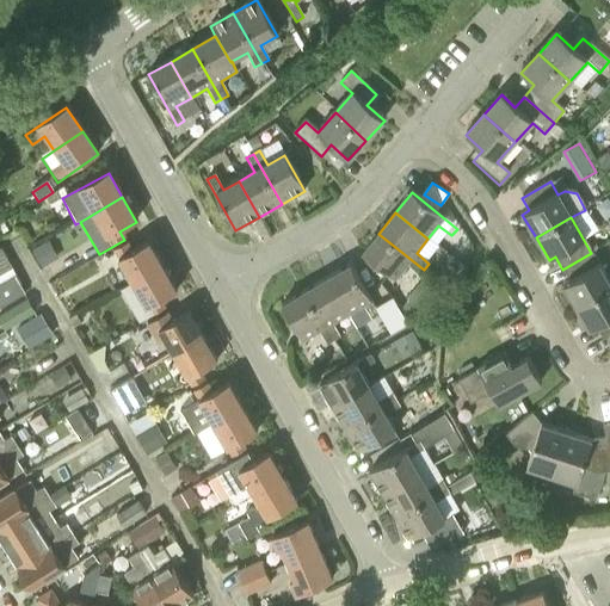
[(379,234),(362,254),(394,280),(406,265),(419,276),(424,270),(379,234)]
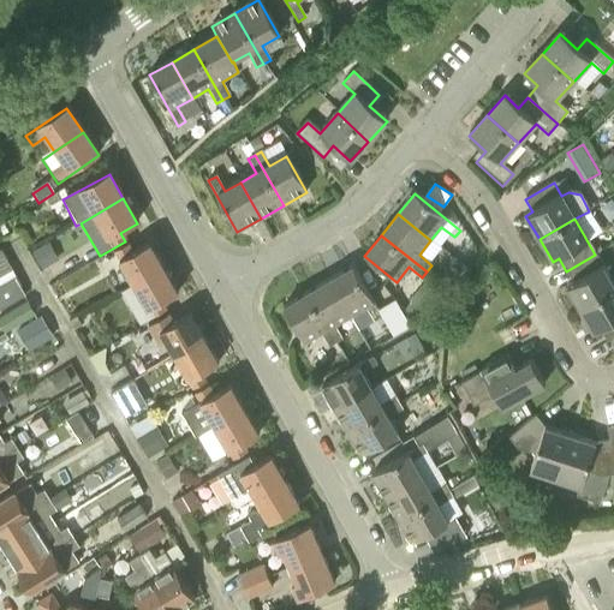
[(133,287),(164,269),(149,244),(132,253),(127,245),(114,253),(133,287)]
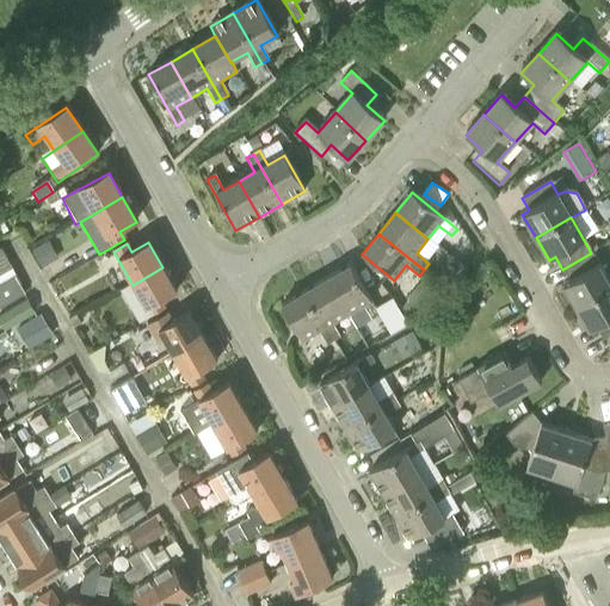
[(48,243),(31,253),(42,270),(57,260),(48,243)]
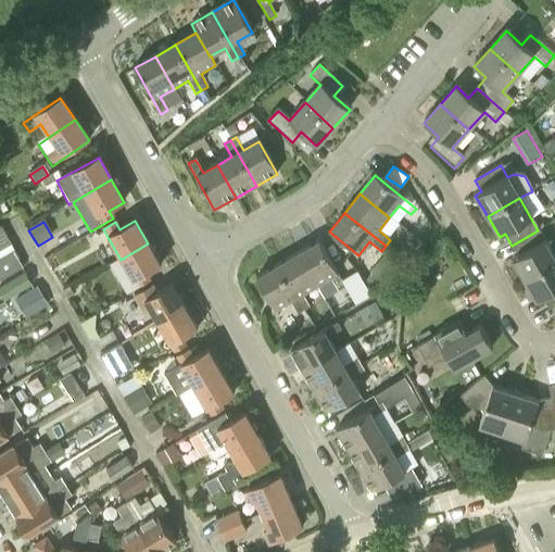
[(0,253),(11,248),(12,248),(0,227),(0,253)]
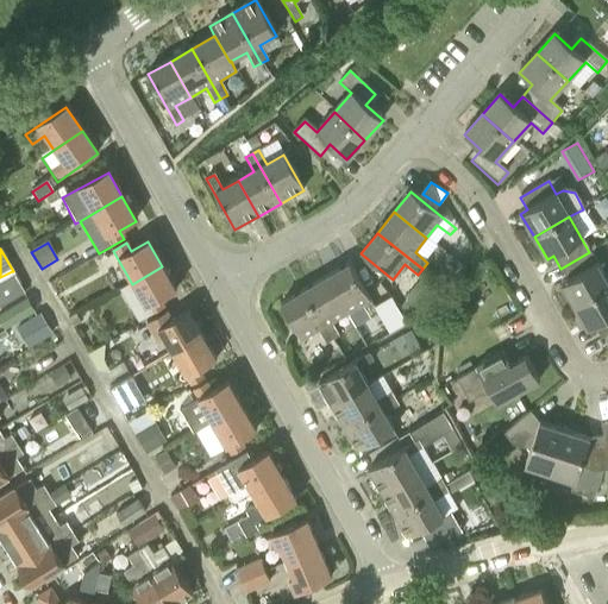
[(561,284),(574,308),(607,288),(607,284),(589,252),(561,269),(568,281),(561,284)]
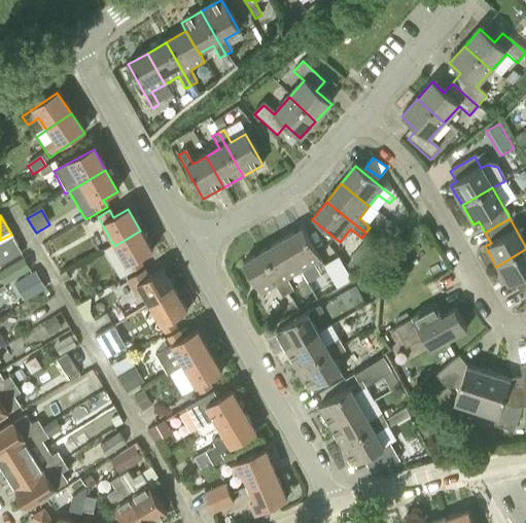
[(326,273),(302,230),(282,241),(300,272),(313,264),(319,277),(326,273)]
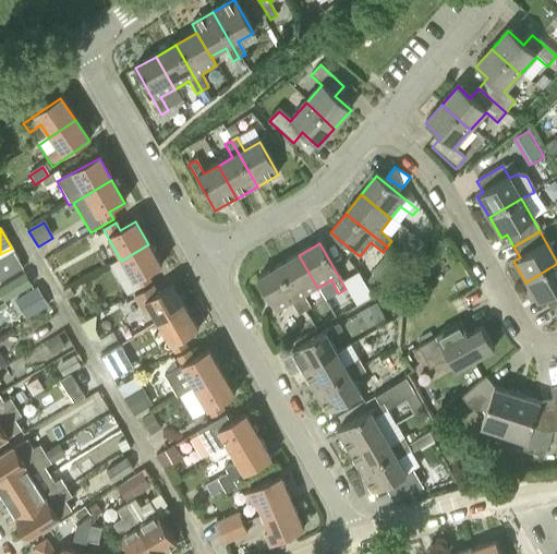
[(161,267),(148,244),(121,261),(138,290),(150,284),(146,276),(161,267)]
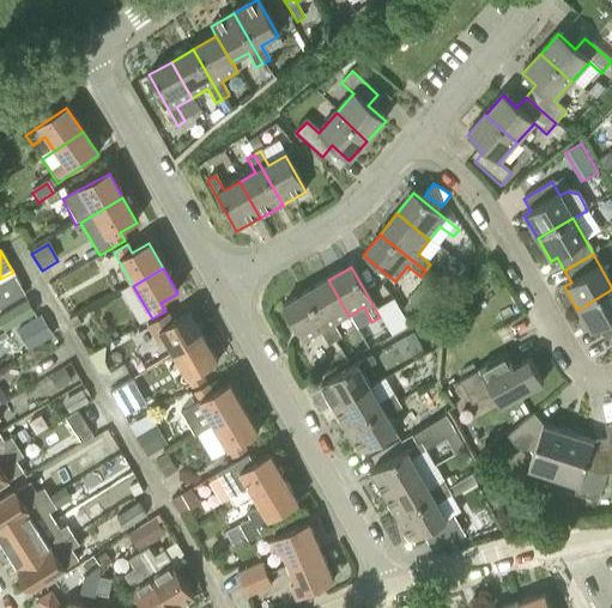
[(0,309),(23,297),(13,280),(0,287),(0,309)]
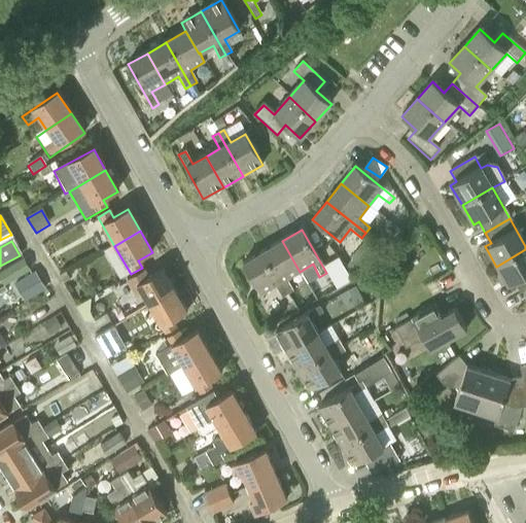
[(285,279),(300,272),(282,241),(263,252),(286,294),(292,291),(285,279)]
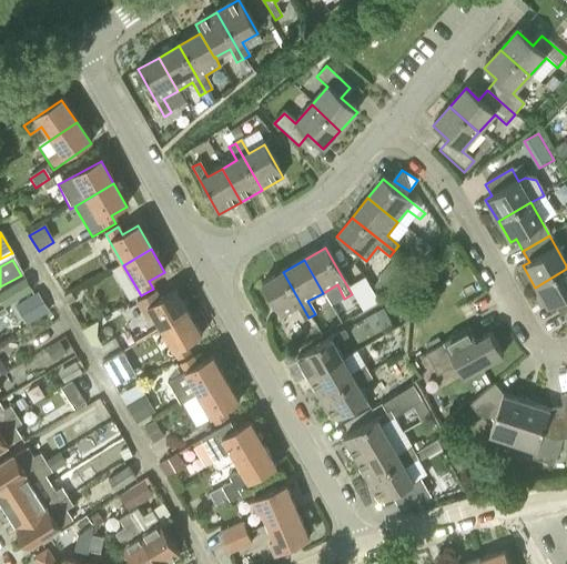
[(566,269),(535,288),(548,309),(554,305),(560,318),(566,313),(566,269)]
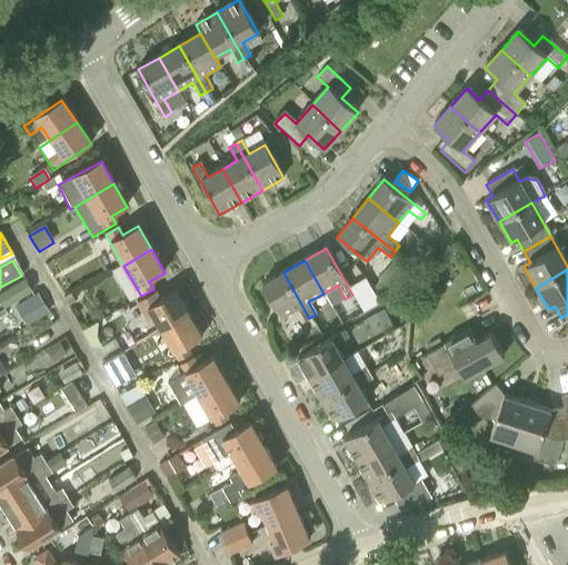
[(309,318),(284,273),(262,285),(281,318),(297,309),(304,323),(309,318)]
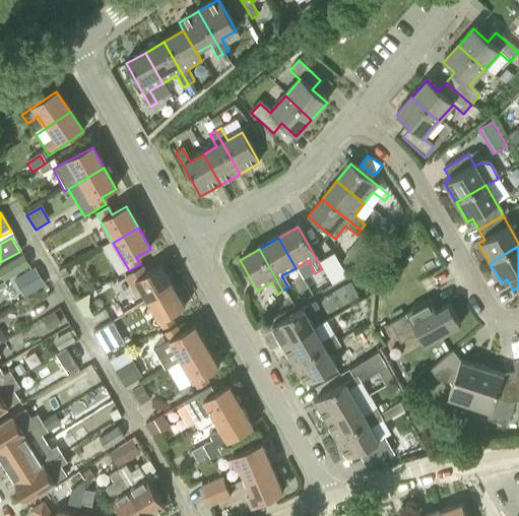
[(0,275),(4,282),(28,268),(22,257),(0,269),(0,275)]
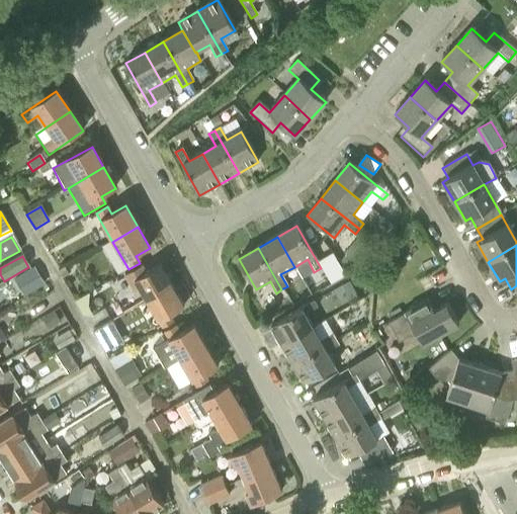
[(131,273),(147,302),(172,286),(160,266),(146,273),(142,266),(131,273)]
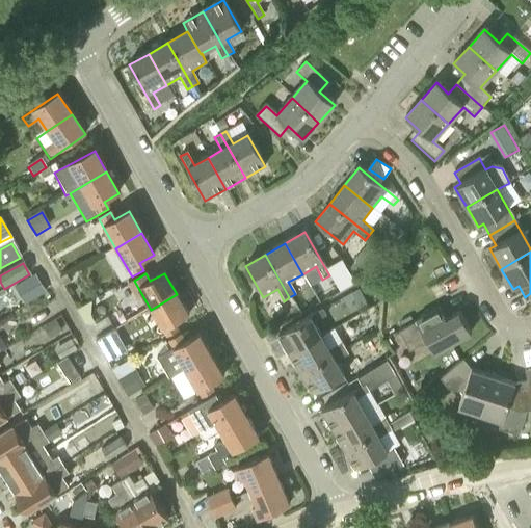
[(63,288),(71,284),(67,276),(59,281),(63,288)]
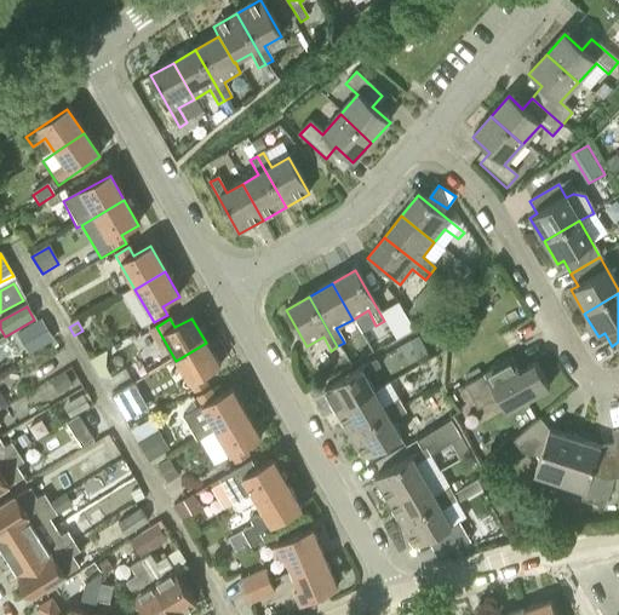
[(202,378),(219,368),(206,343),(176,361),(194,394),(207,386),(202,378)]
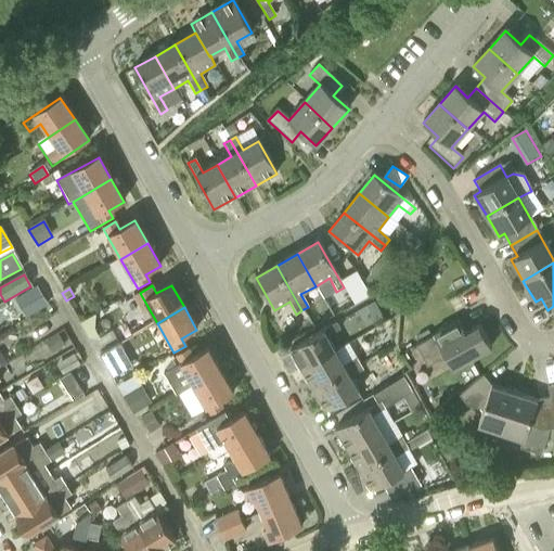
[(453,371),(491,349),(478,328),(465,334),(459,322),(415,347),(427,368),(446,358),(453,371)]
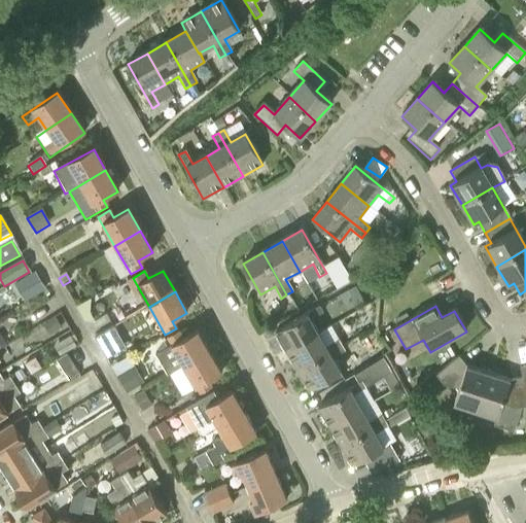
[(323,314),(319,307),(276,332),(286,351),(318,334),(310,320),(323,314)]
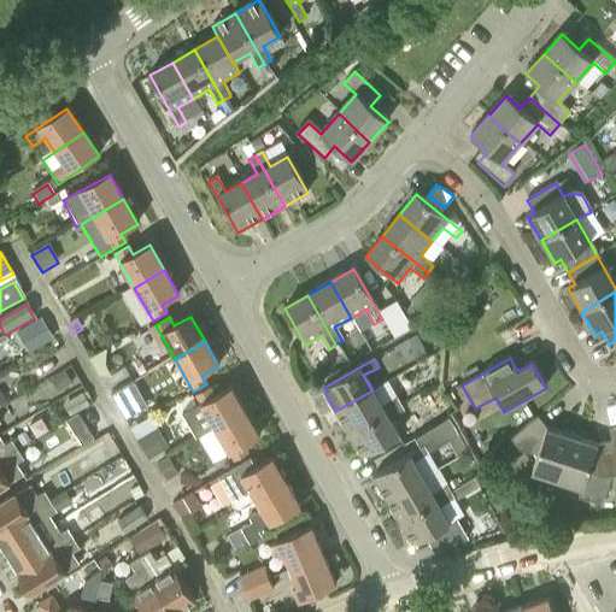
[(215,430),(245,412),(230,388),(213,396),(209,389),(195,396),(215,430)]
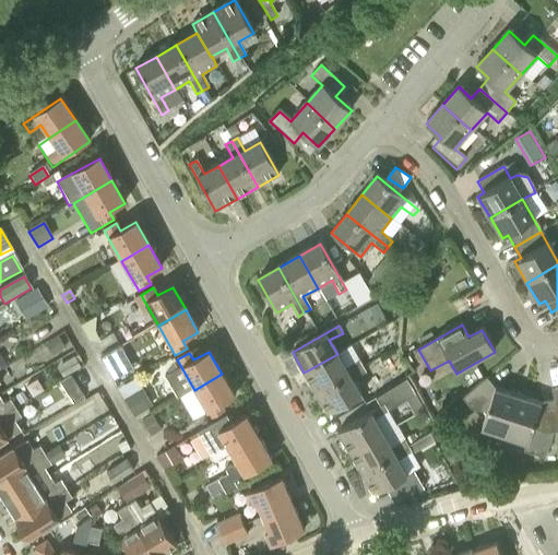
[(345,369),(337,354),(304,373),(316,394),(363,367),(358,362),(345,369)]
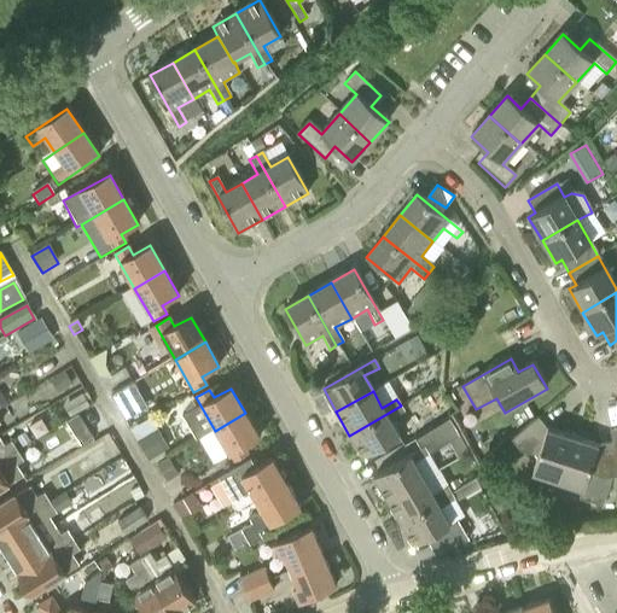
[(100,406),(71,418),(82,444),(111,432),(100,406)]
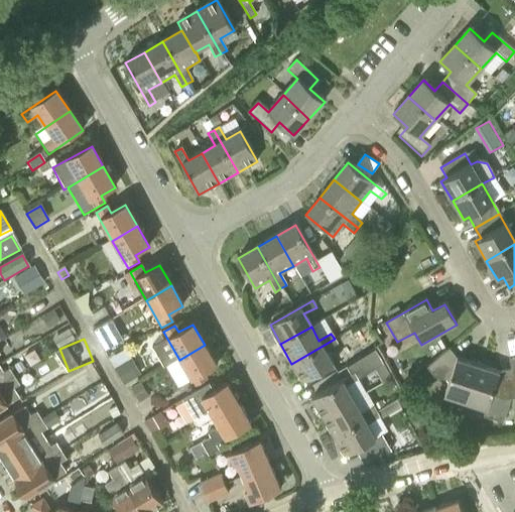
[(291,364),(302,383),(334,366),(326,352),(338,345),(335,339),(291,364)]
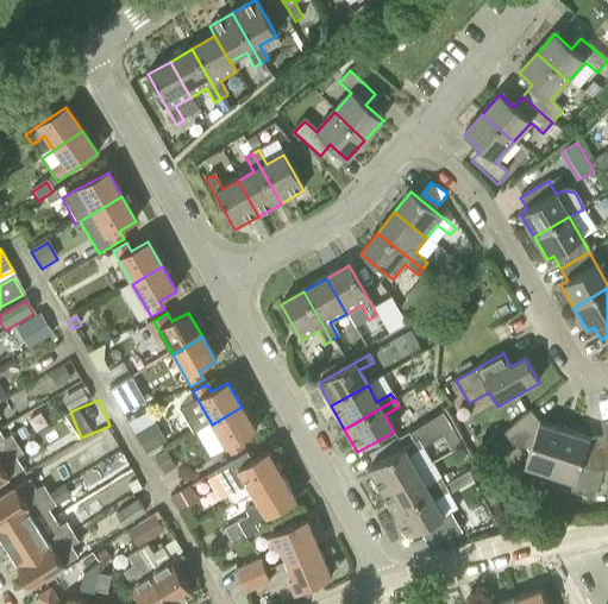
[(0,419),(0,420),(12,413),(5,402),(0,404),(0,419)]
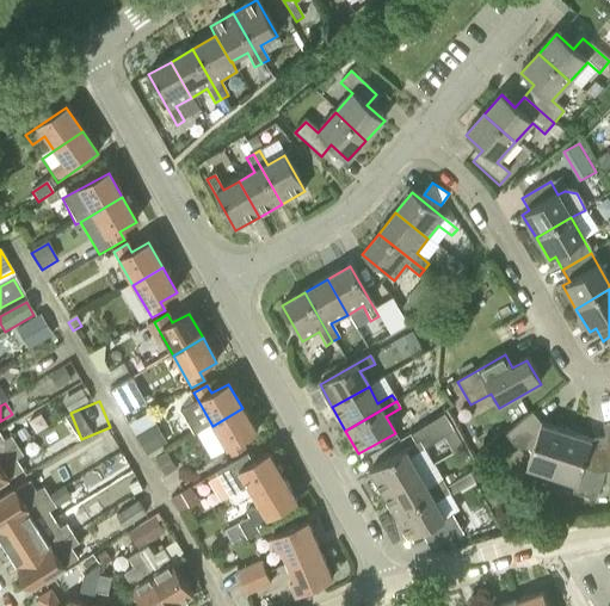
[(257,433),(242,408),(213,426),(232,458),(245,451),(240,443),(257,433)]
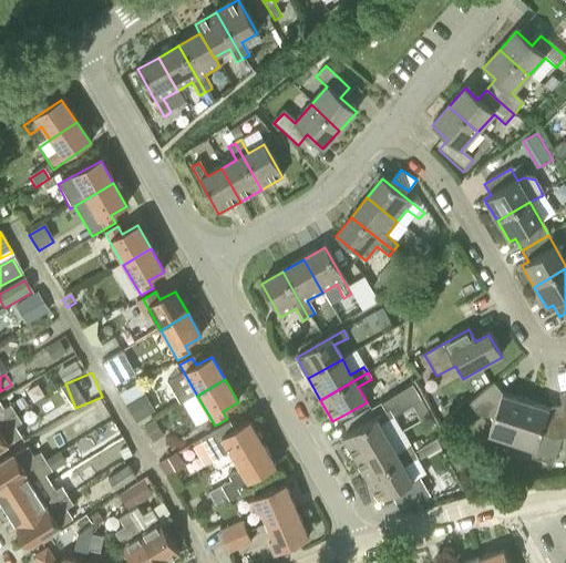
[(487,434),(512,442),(525,401),(524,401),(523,402),(502,396),(493,385),(469,405),(477,416),(493,421),(487,434)]
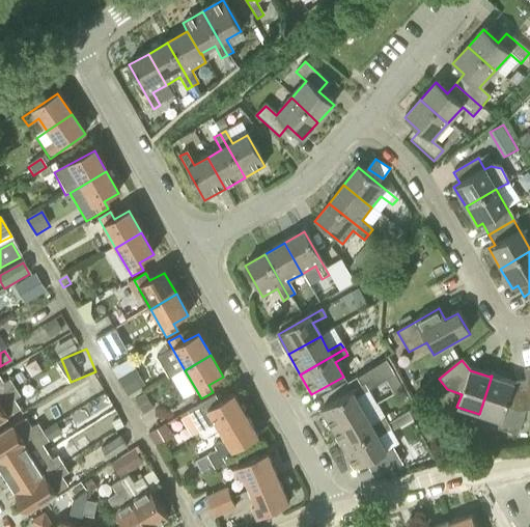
[(332,431),(363,413),(356,399),(393,378),(386,363),(360,378),(364,386),(321,410),(332,431)]
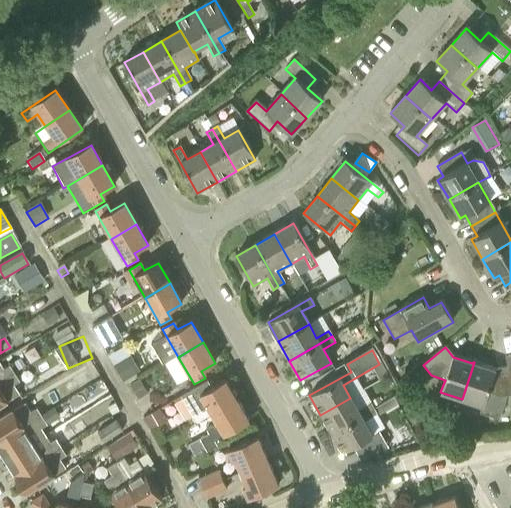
[(122,384),(140,374),(130,358),(113,368),(122,384)]
